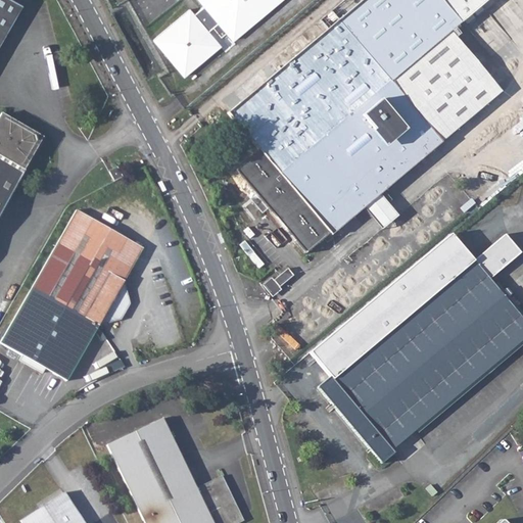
[(0,0),(0,40),(20,4),(12,0),(0,0)]
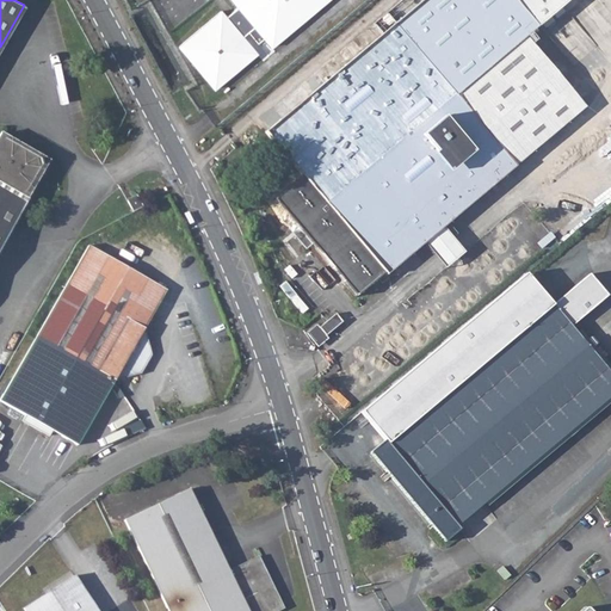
[(228,24),(186,60),(221,102),(264,67),(250,49),(254,44),(265,56),(270,51),(277,60),(341,6),(335,0),(220,0),(226,7),(230,4),(245,20),(233,30),(228,24)]
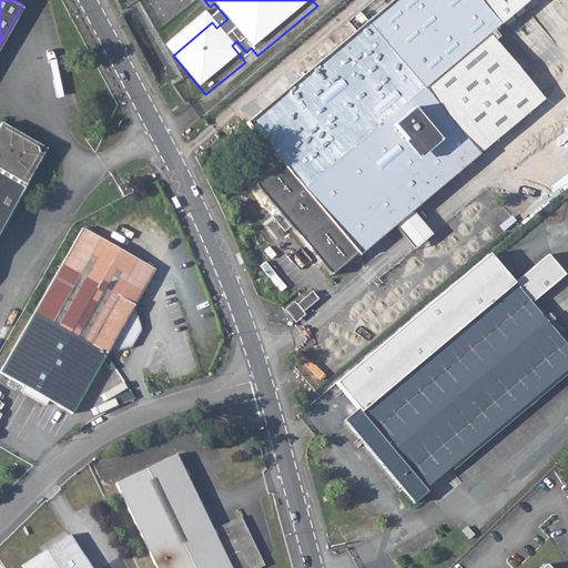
[(567,0),(372,0),(315,48),(323,58),(288,88),(281,78),(252,102),(260,112),(246,123),(281,163),(254,185),(331,276),(357,254),(358,256),(385,234),(392,241),(401,233),(394,226),(412,211),(544,100),(488,34),(504,21),(511,16),(514,13),(521,7),(528,0),(567,0)]
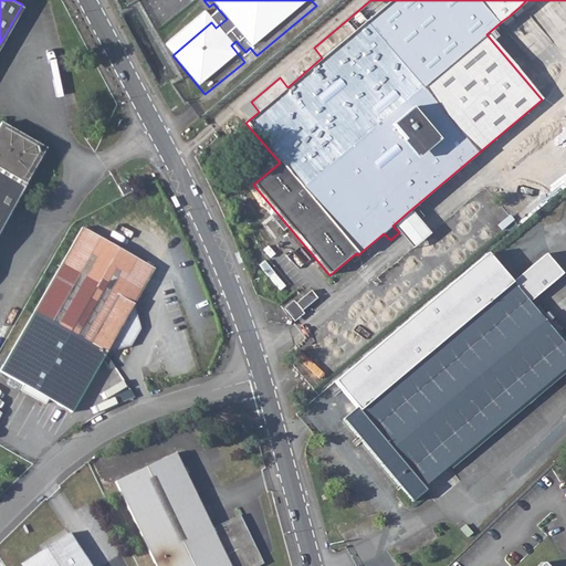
[(512,13),(515,17),(523,11),(520,7),(512,13)]
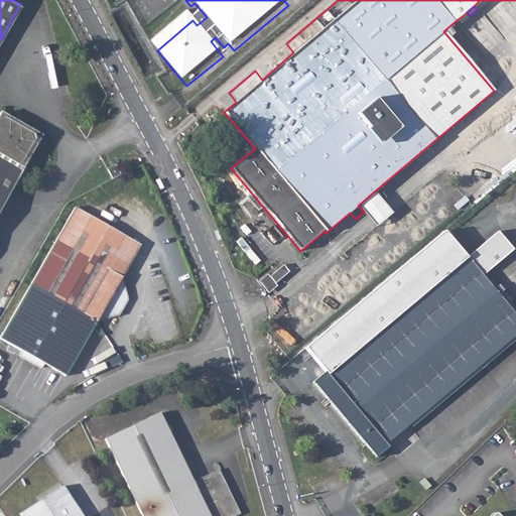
[(458,19),(461,23),(468,18),(465,14),(458,19)]
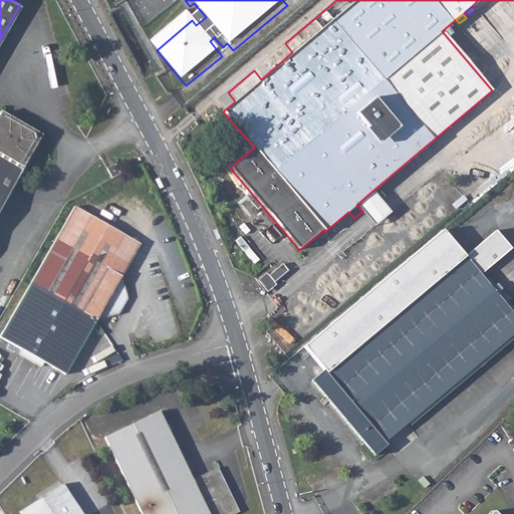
[(0,207),(22,170),(19,169),(20,166),(22,168),(41,135),(25,125),(27,120),(20,116),(17,120),(0,111),(0,207)]
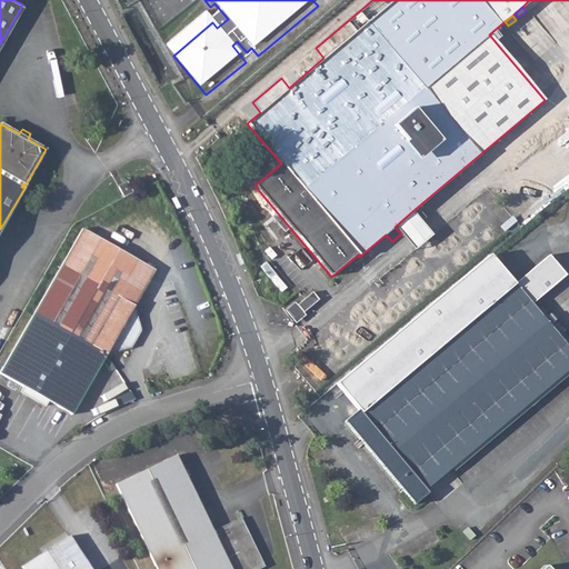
[(132,192),(127,181),(118,187),(123,197),(132,192)]
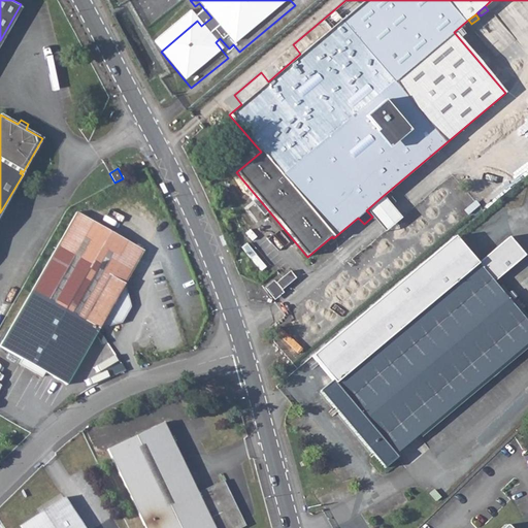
[(372,217),(385,232),(401,218),(383,196),(366,210),(372,217)]
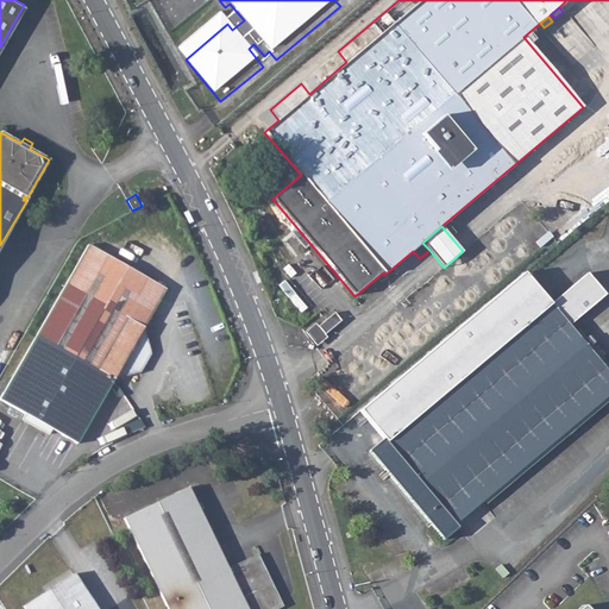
[(165,289),(88,244),(0,397),(0,399),(24,413),(51,429),(77,444),(114,380),(140,372),(151,353),(144,327),(165,289)]
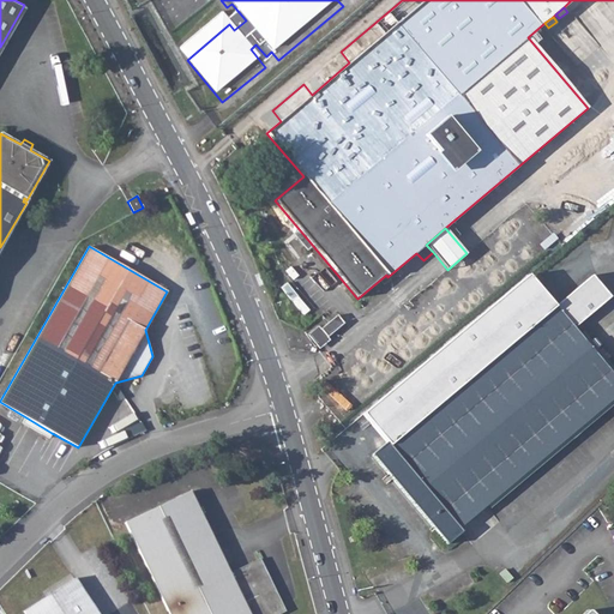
[(613,397),(613,377),(555,307),(390,446),(386,441),(372,455),(446,545),(462,531),(458,528),(613,397)]
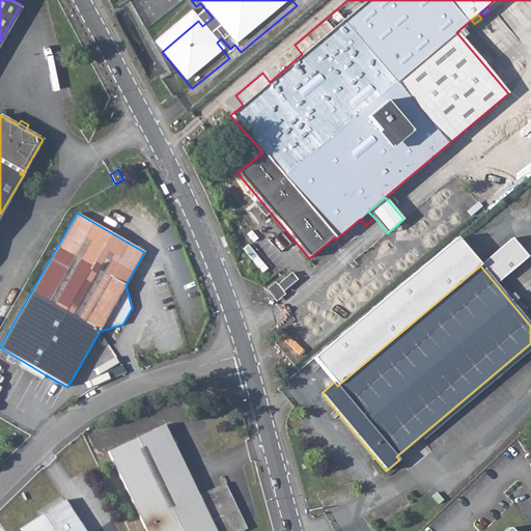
[(297,280),(291,273),(277,284),(271,290),(276,297),(282,291),(297,280)]
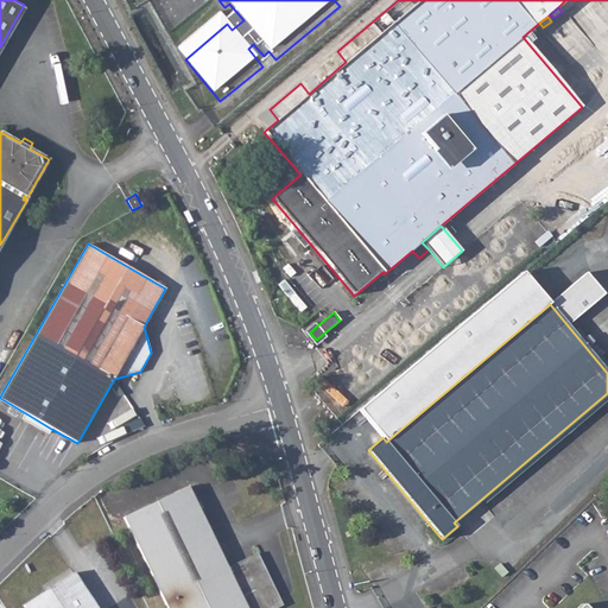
[(21,419),(48,435),(51,429),(24,412),(21,419)]
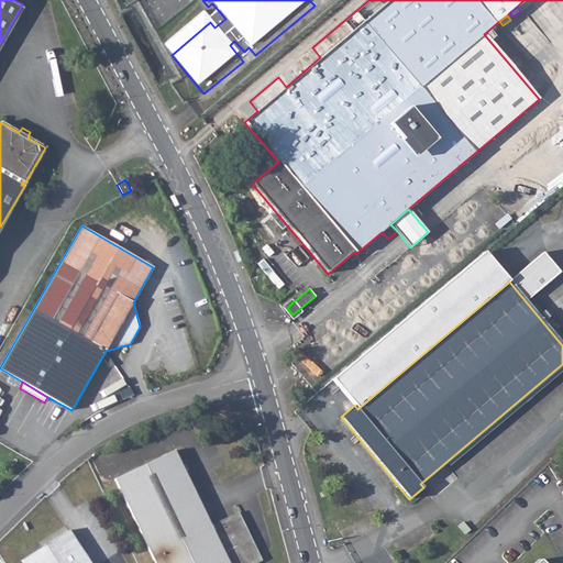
[(174,450),(114,478),(155,562),(254,562),(262,560),(239,511),(210,526),(199,501),(192,504),(188,495),(194,492),(174,450)]
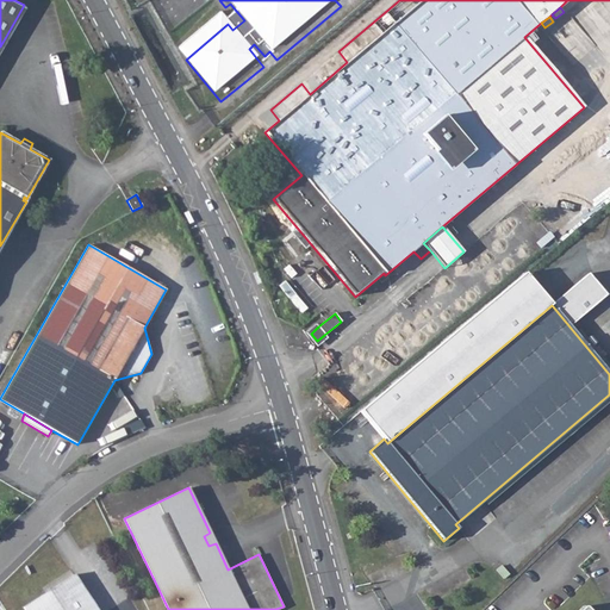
[(204,536),(209,546),(216,543),(210,533),(204,536)]
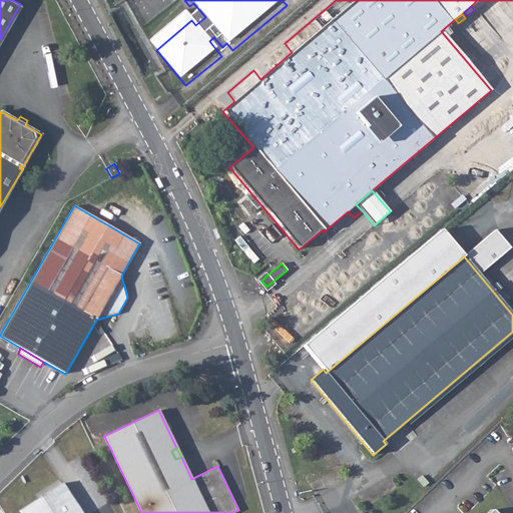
[(411,472),(424,487),(427,484),(415,469),(411,472)]
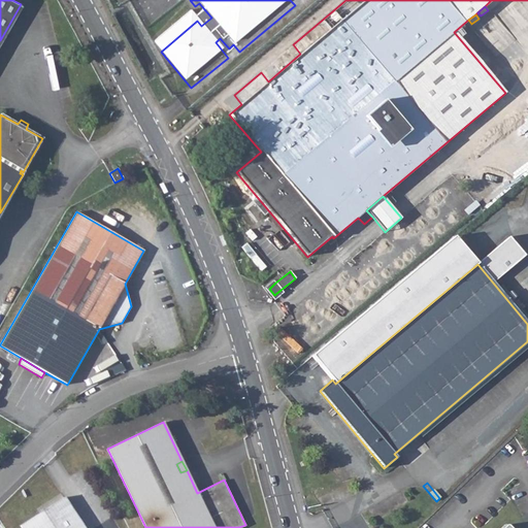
[(20,525),(22,527),(84,527),(64,497),(20,525)]
